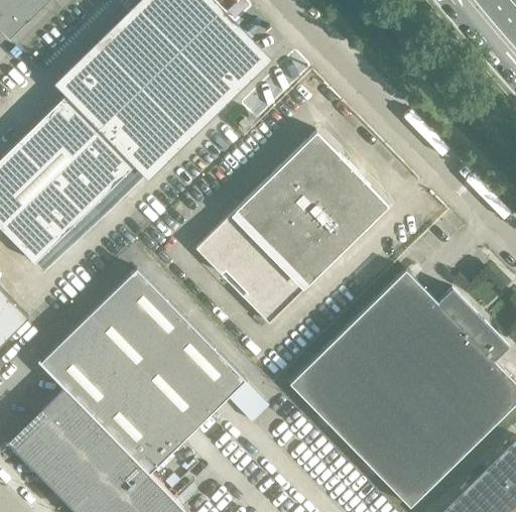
[(146,190),(273,67),(207,0),(147,0),(51,95),(63,107),(0,168),(0,239),(32,272),(132,175),(146,190)]
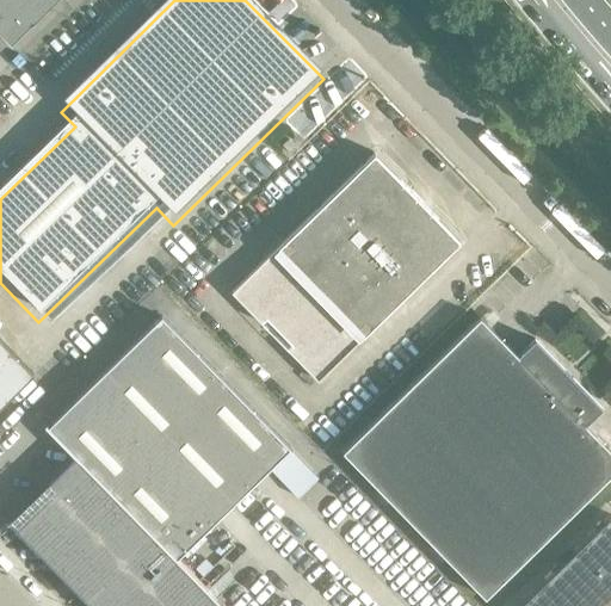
[(0,0),(0,37),(11,49),(60,0),(0,0)]
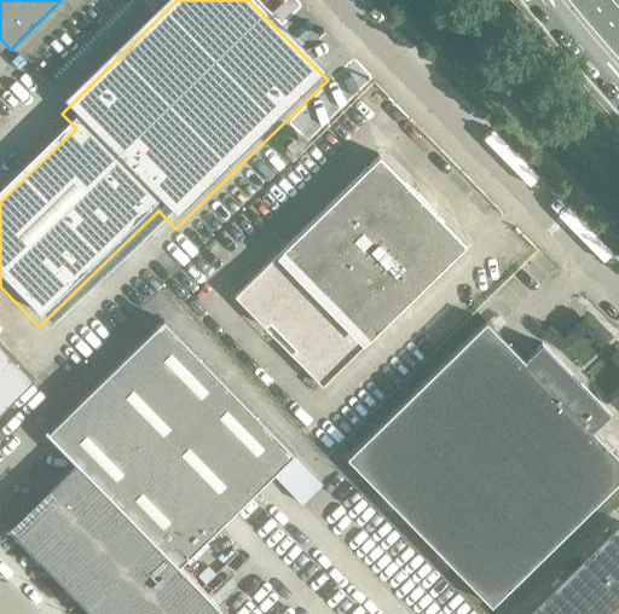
[(320,391),(466,249),(379,158),(233,300),(320,391)]
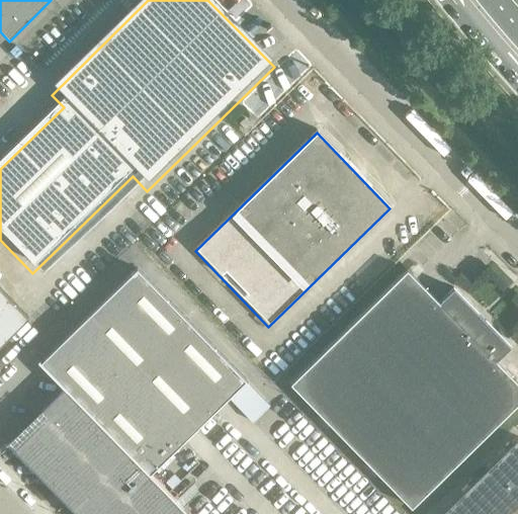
[(10,441),(81,513),(185,513),(150,477),(245,383),(136,271),(38,366),(63,391),(10,441)]
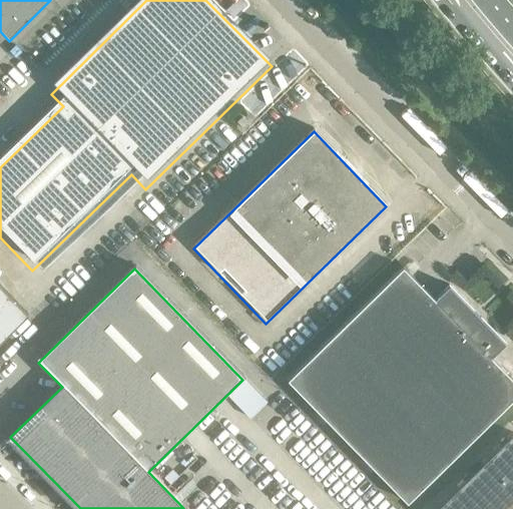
[(407,505),(512,401),(512,383),(490,361),(494,357),(505,347),(448,288),(437,299),(438,299),(434,303),(402,270),(287,383),(407,505)]
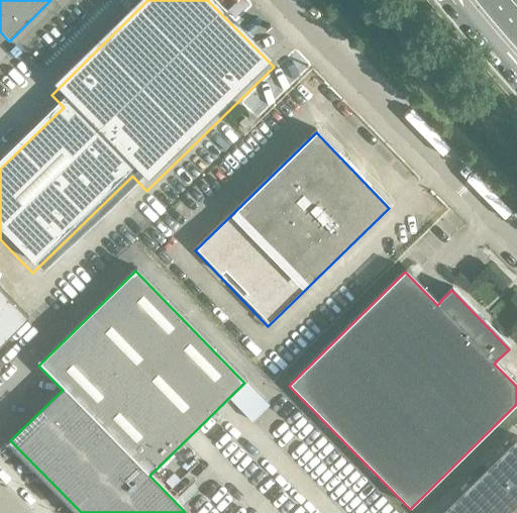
[(0,345),(28,318),(0,288),(0,345)]
